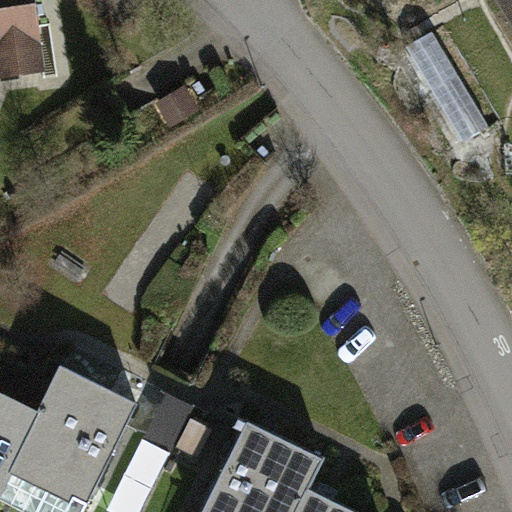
[(0,0),(0,75),(44,69),(34,0),(0,0)]
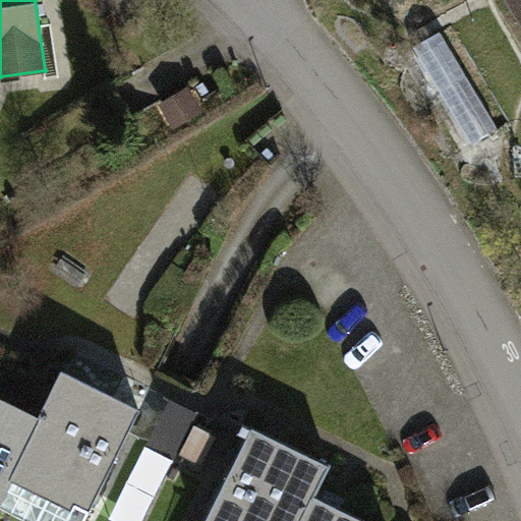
[(520,0),(512,0),(520,14),(520,0)]
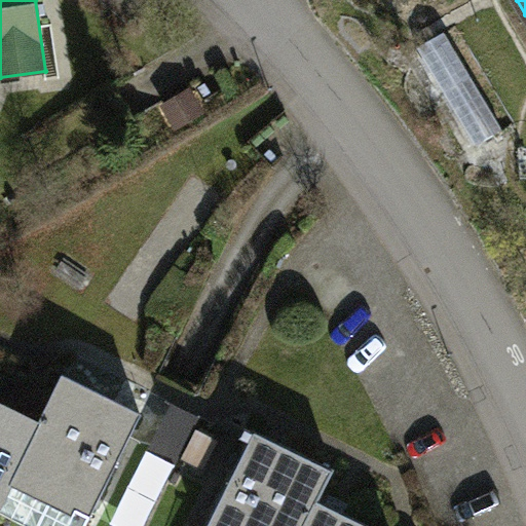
[(418,48),(477,145),(502,129),(444,33),(418,48)]
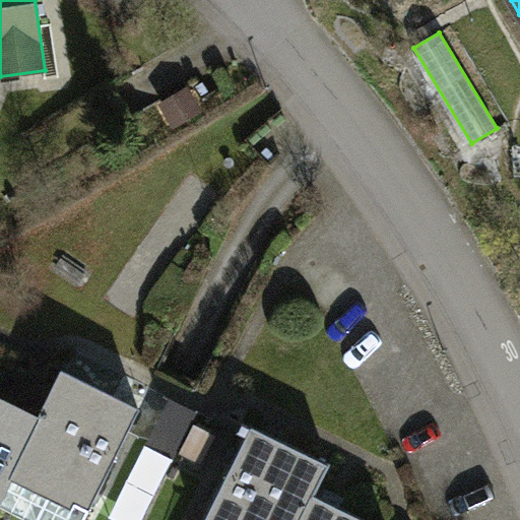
[(163,105),(176,125),(199,110),(187,89),(163,105)]
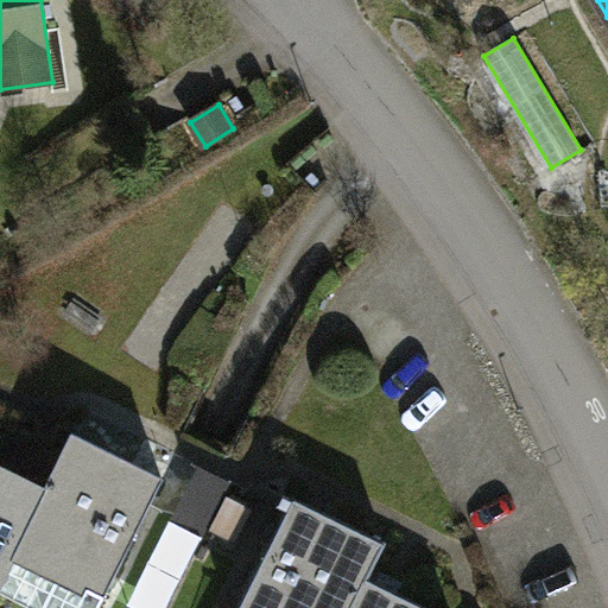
[(0,587),(0,590),(36,607),(97,607),(163,479),(73,434),(44,489),(46,489),(16,552),(18,552),(0,587)]
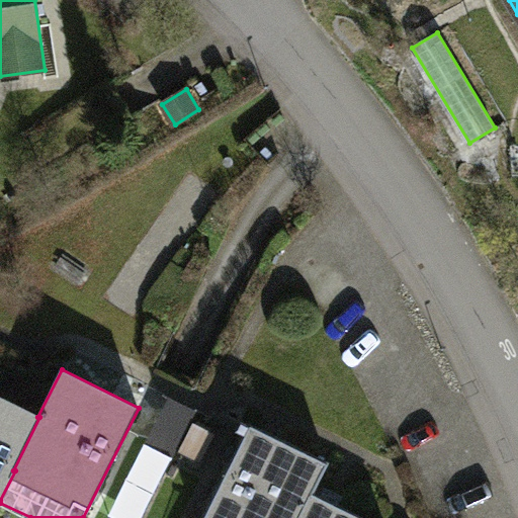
[(0,500),(15,470),(13,470),(39,417),(37,417),(0,398),(0,500)]
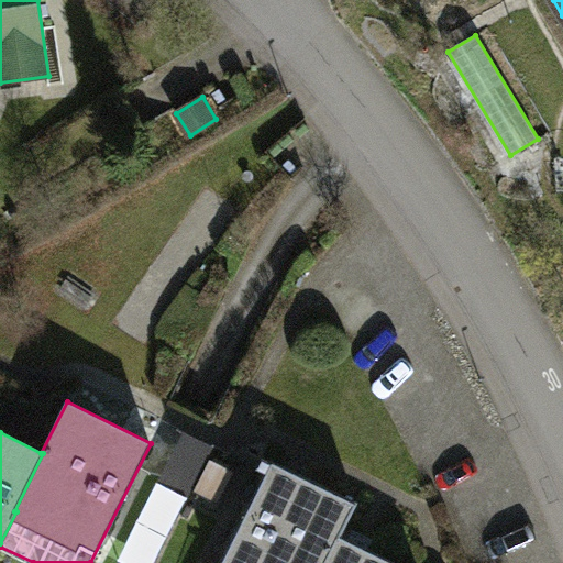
[(273,463),(262,459),(257,467),(268,472),(222,562),(324,562),(339,536),(340,537),(356,504),(273,463)]
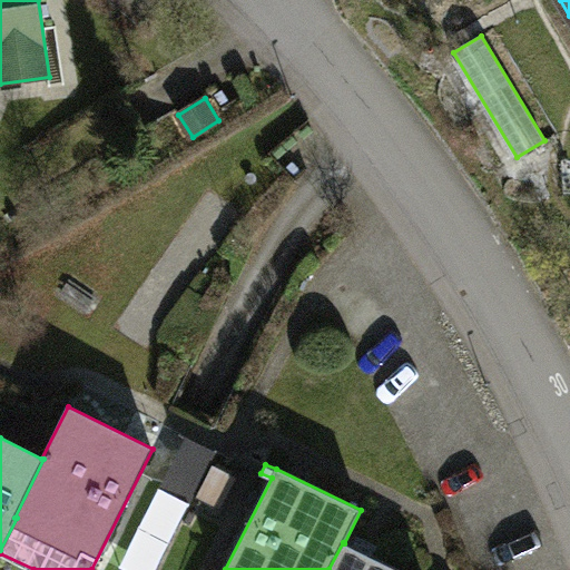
[(246,519),(262,489),(242,479),(227,509),(246,519)]
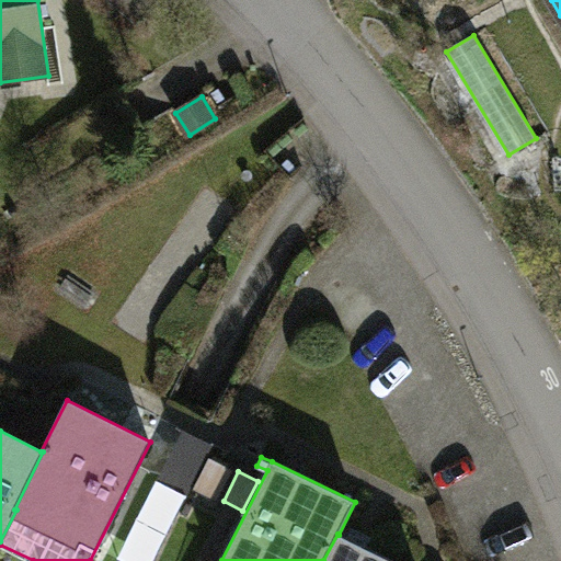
[(391,560),(339,535),(338,534),(323,560),(391,560)]
